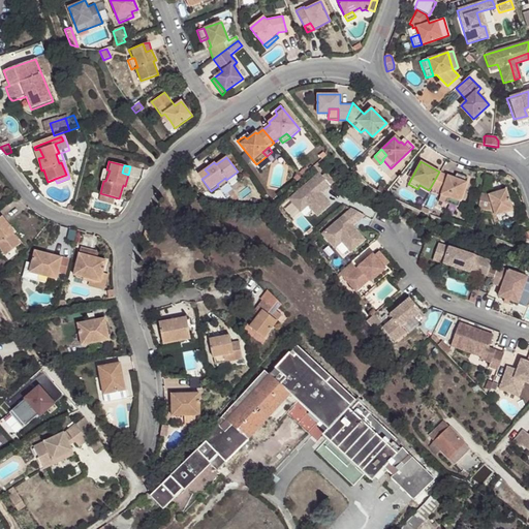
[(110,170),(106,169),(103,168),(100,180),(103,181),(105,181),(110,170)]
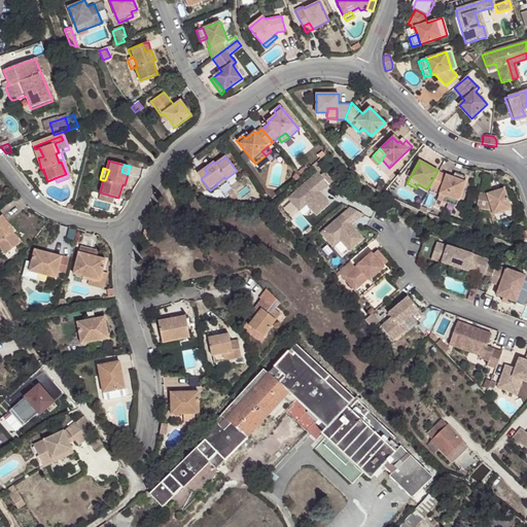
[(198,174),(201,178),(208,173),(204,169),(198,174)]
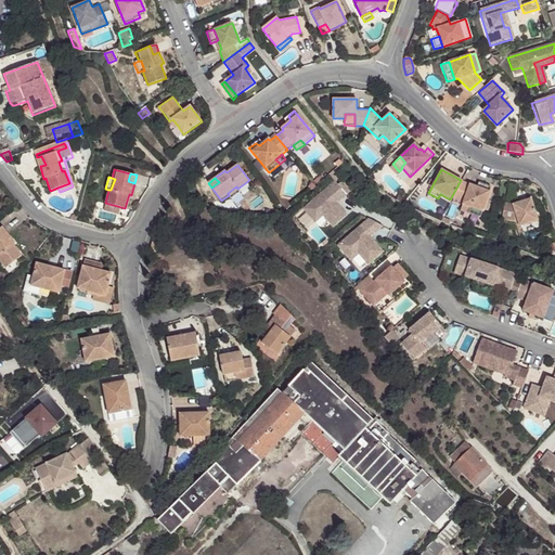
[(348,194),(337,180),(305,207),(317,221),(325,215),(335,227),(348,215),(335,198),(338,196),(341,201),(348,194)]
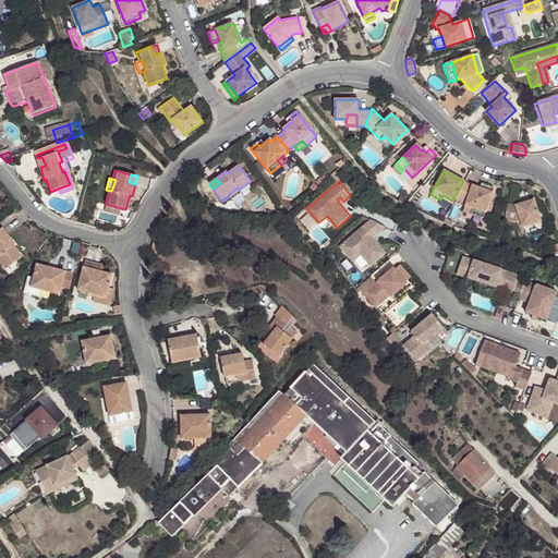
[(464,182),(463,181),(452,201),(455,202),(456,199),(466,204),(465,205),(472,207),(470,214),(483,218),(494,187),(486,185),(485,190),(480,187),(478,190),(463,184),(464,182)]
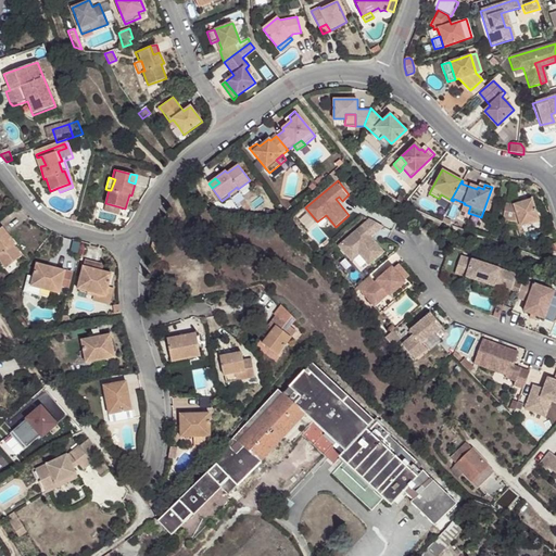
[(228,193),(229,196),(231,199),(240,192),(238,189),(237,187),(228,193)]
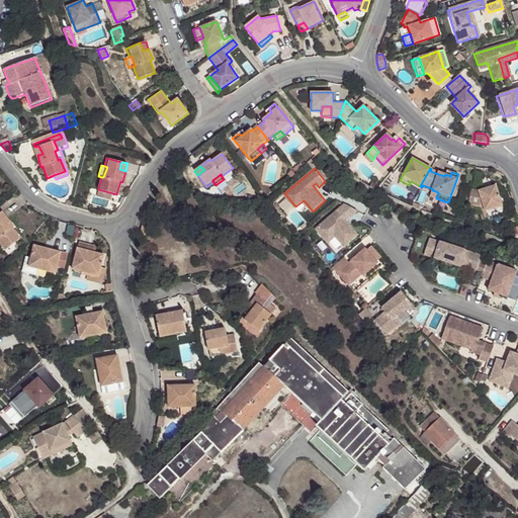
[(409,185),(418,190),(420,186),(411,181),(409,185)]
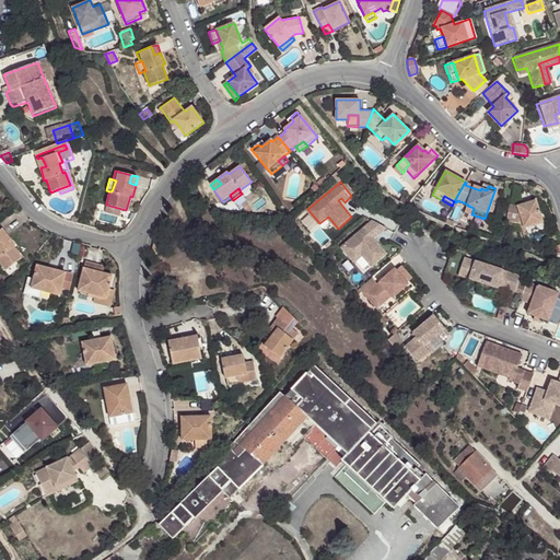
[(510,205),(506,221),(523,224),(524,229),(543,223),(535,201),(517,206),(510,205)]
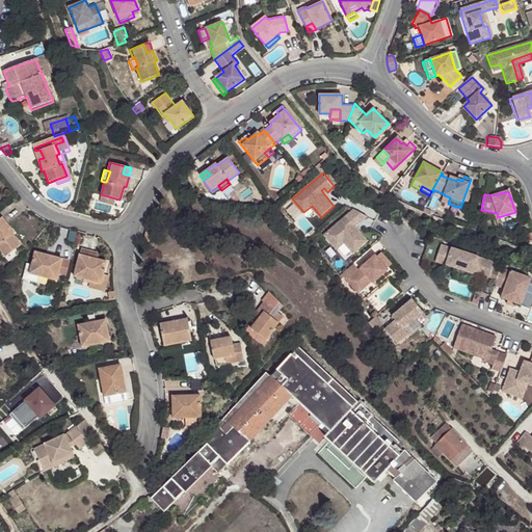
[(450,197),(444,195),(442,202),(448,204),(450,197)]
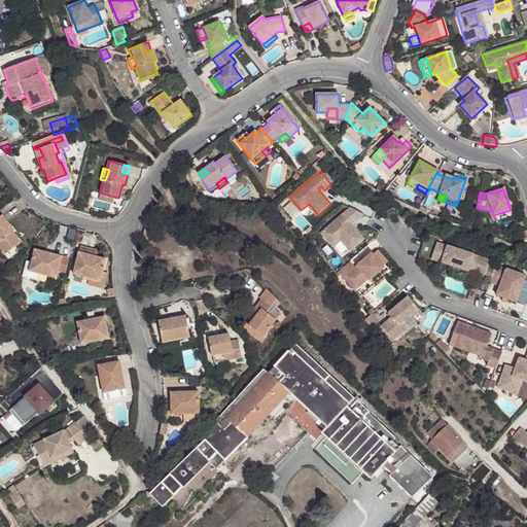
[(363,215),(351,207),(321,233),(330,243),(339,237),(342,240),(350,250),(364,239),(352,224),(363,215)]
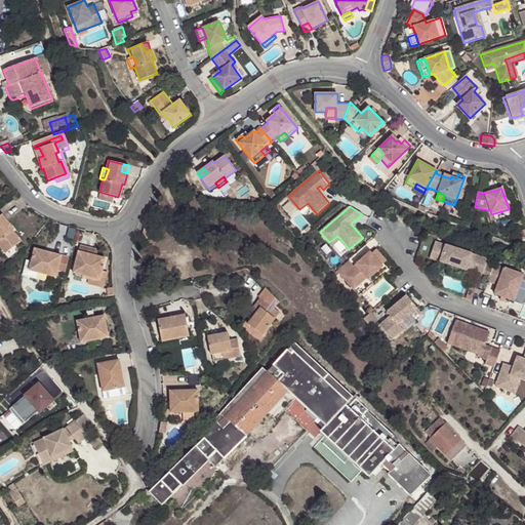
[(2,224),(0,220),(0,246),(5,253),(21,242),(12,232),(14,231),(6,220),(2,224)]
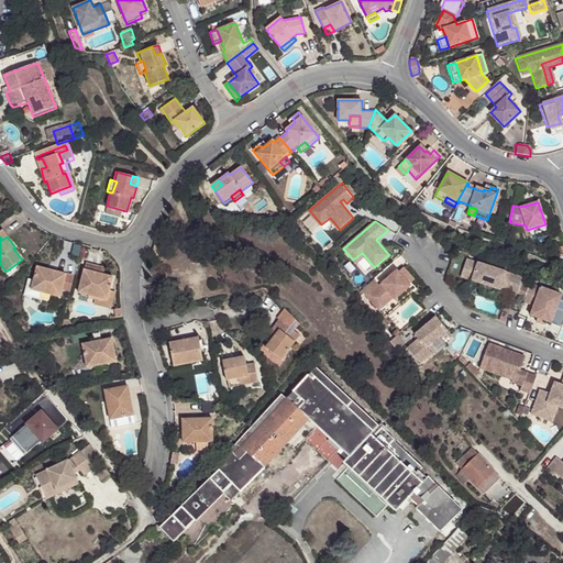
[(362,253),(353,260),(356,263),(365,256),(362,253)]
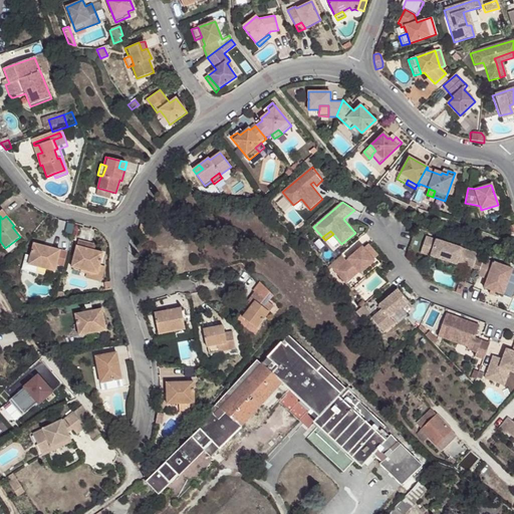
[(427,238),(421,254),(457,266),(458,265),(473,270),(478,256),(427,238)]
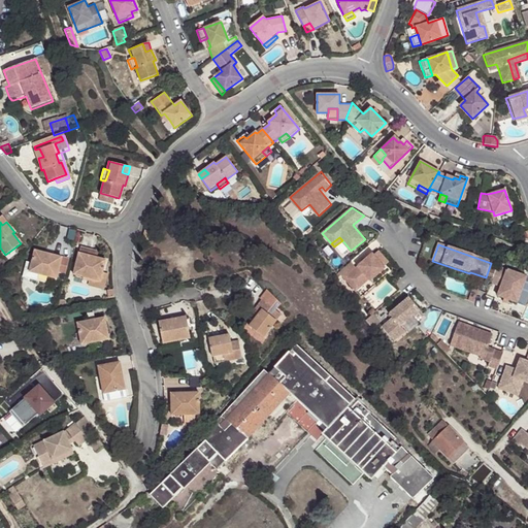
[(87,277),(101,281),(102,274),(106,260),(96,257),(89,255),(91,250),(80,246),(79,253),(73,274),(87,277)]
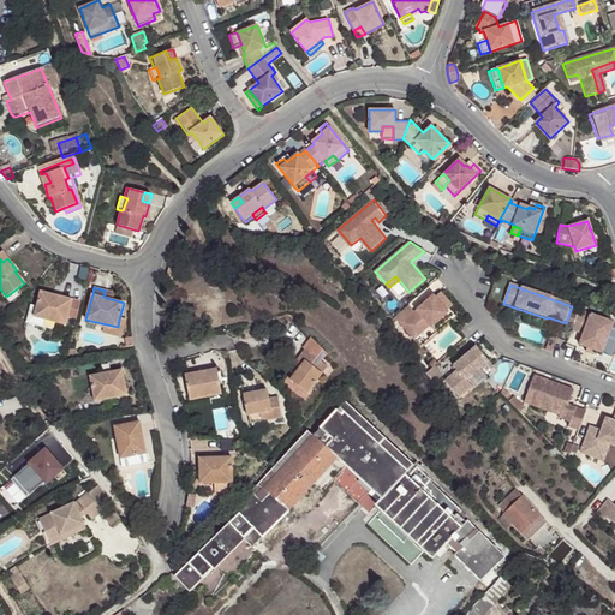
[(72,299),(41,291),(37,306),(31,304),(27,322),(43,326),(45,318),(66,324),(72,299)]
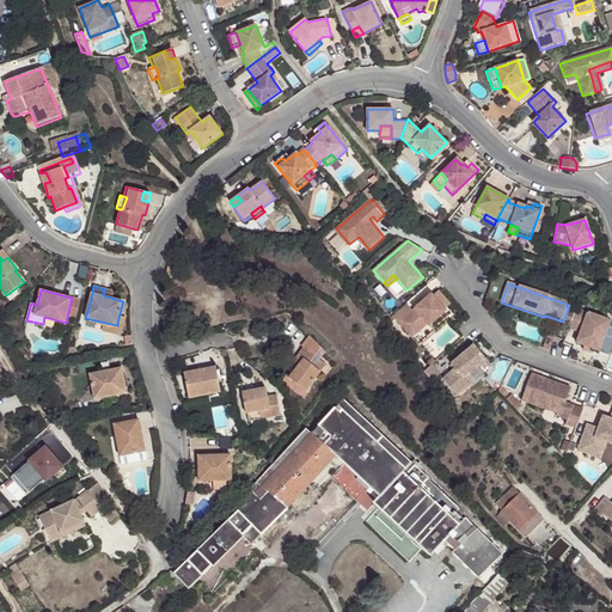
[(439,291),(433,295),(445,310),(451,305),(439,291)]
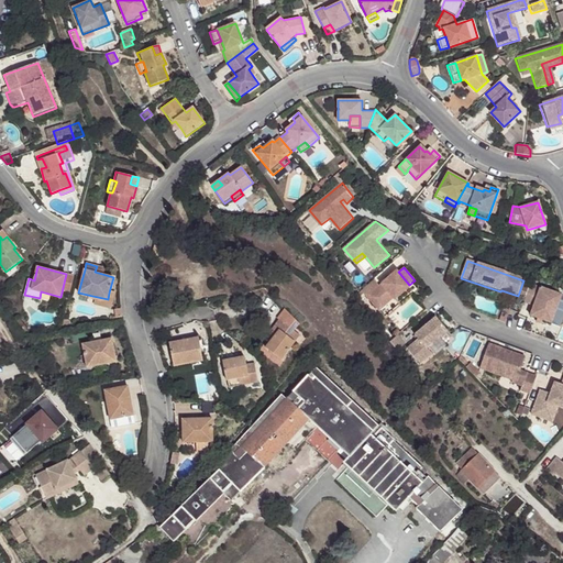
[(374,279),(362,290),(378,310),(394,298),(395,299),(410,286),(409,285),(398,272),(397,271),(379,286),(374,279)]
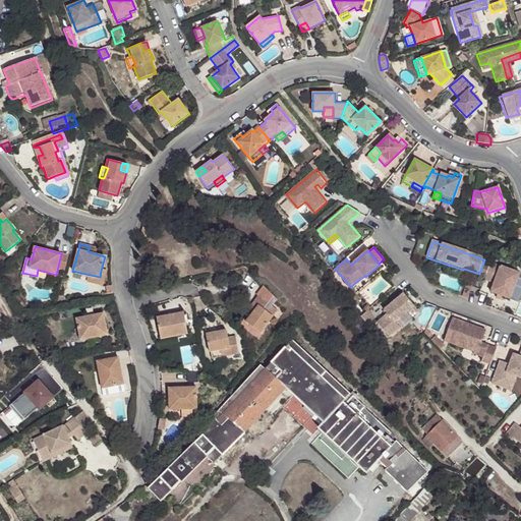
[(519,277),(490,266),(484,282),(494,286),(490,295),(510,302),(519,277)]
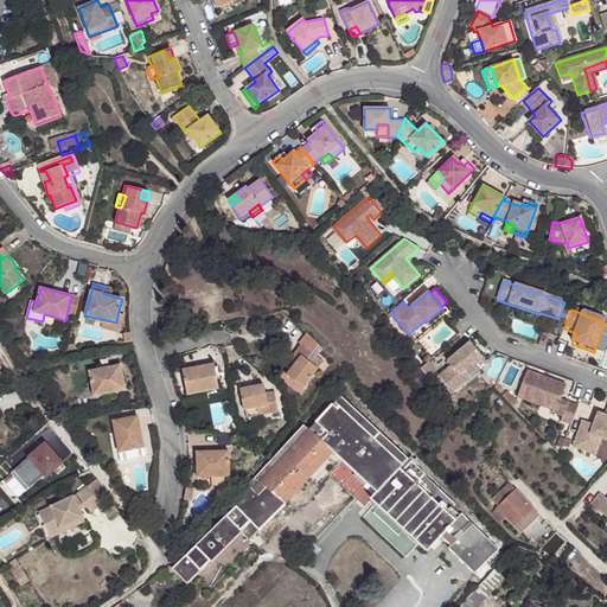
[(116,323),(100,319),(98,325),(120,331),(123,317),(117,315),(116,323)]
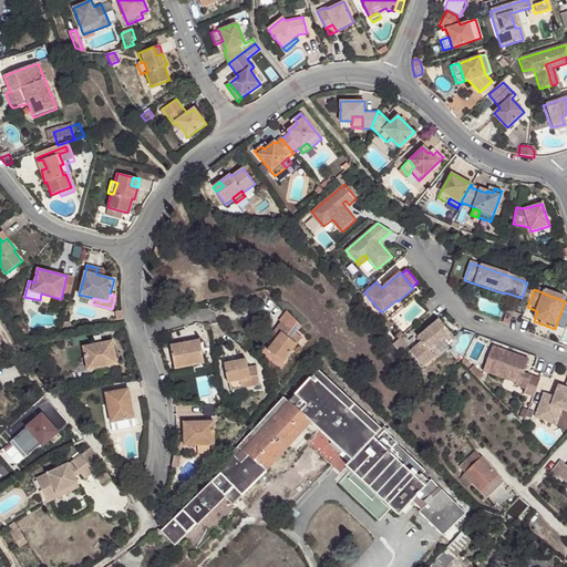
[(566,322),(566,301),(565,301),(555,329),(564,332),(566,322)]
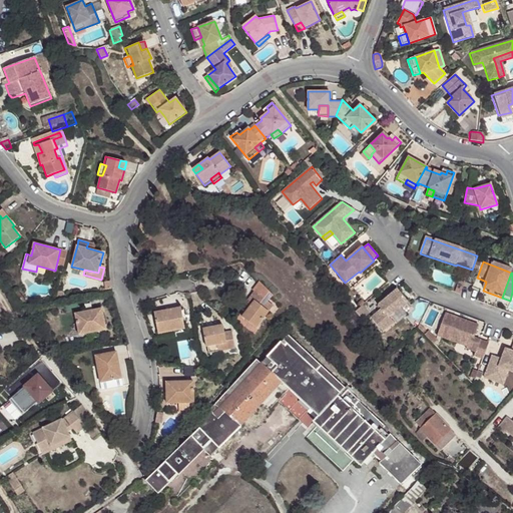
[(273,294),(259,280),(251,290),(253,292),(248,298),(254,302),(249,308),(242,317),(257,328),(274,305),(268,301),(273,294)]
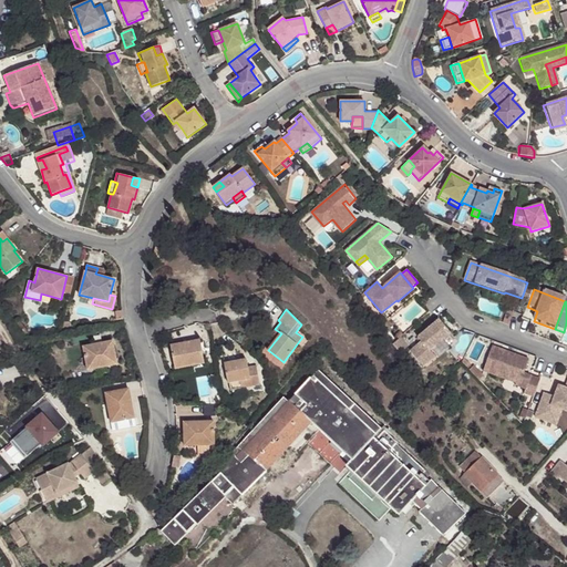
[(508,312),(503,326),(508,327),(513,315),(508,312)]
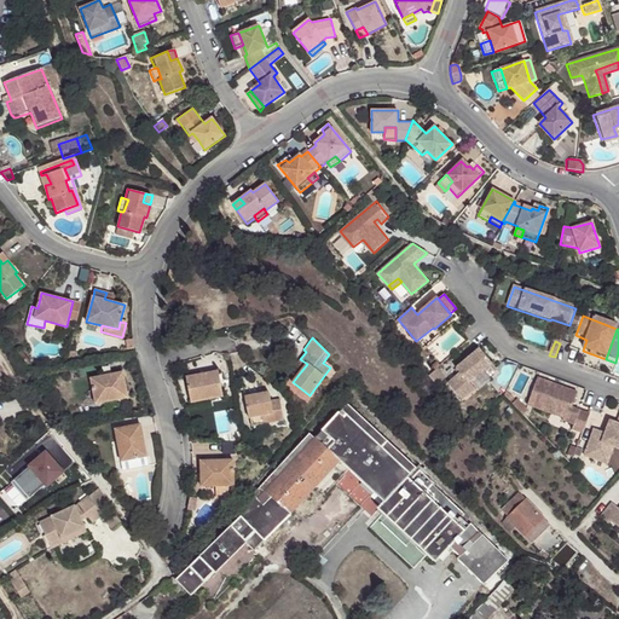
[(468,383),(491,364),(479,351),(456,369),(460,374),(447,385),(461,401),(474,391),(468,383)]
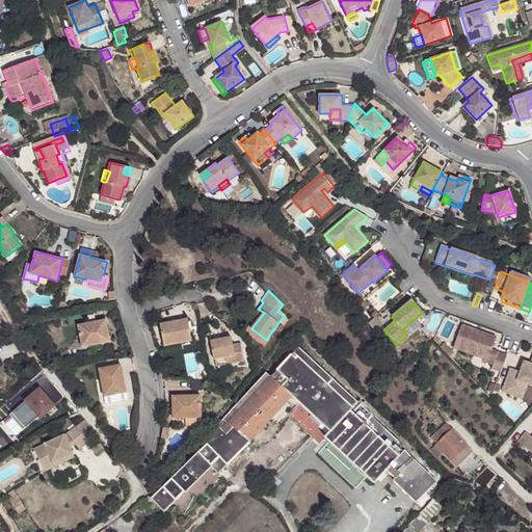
[(254,315),(259,319),(264,313),(258,309),(254,315)]
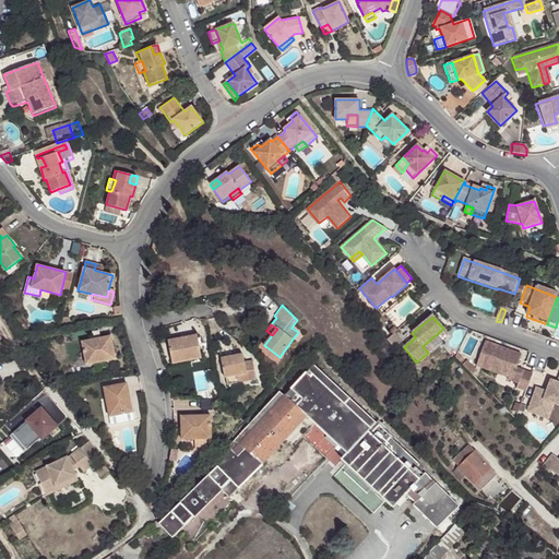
[(168,341),(173,363),(201,357),(197,335),(168,341)]
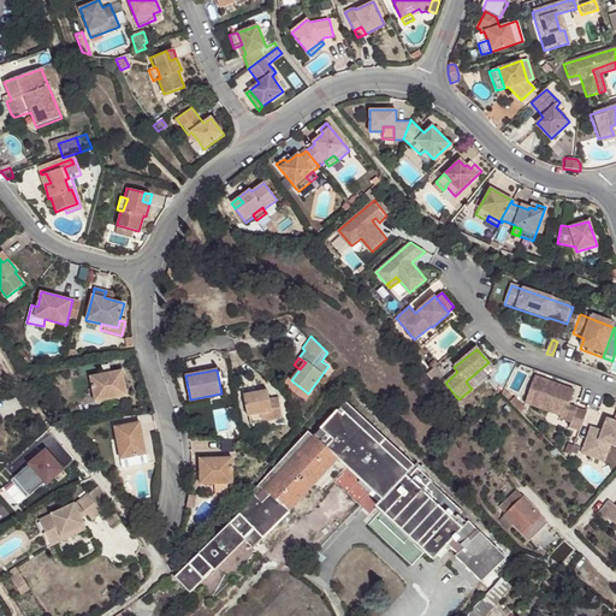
[(122,371),(90,377),(95,402),(128,396),(122,371)]
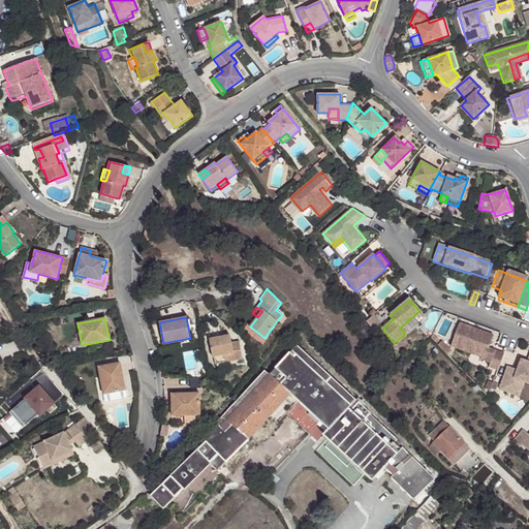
[(493,337),(459,323),(450,344),(481,355),(480,359),(479,361),(489,364),(488,368),(496,371),(502,354),(488,349),(493,337)]
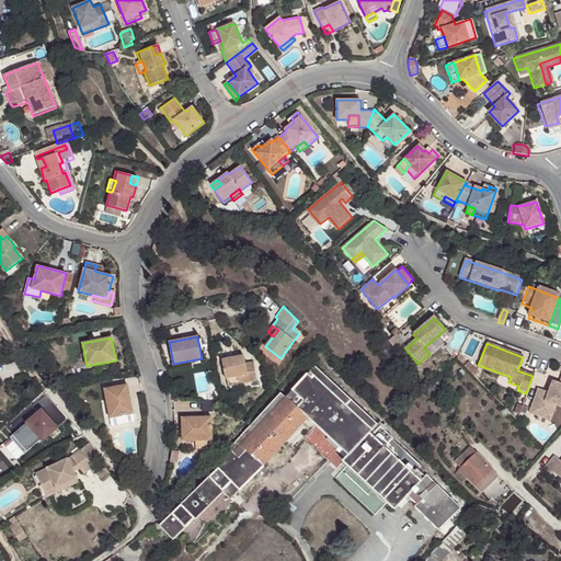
[(376,423),(318,368),(331,356),(322,346),(320,344),(316,345),(301,363),(310,371),(309,374),(293,391),(292,390),(285,397),(281,392),(210,469),(208,467),(190,489),(191,491),(185,497),(186,499),(160,525),(173,539),(196,517),(194,515),(220,490),(231,501),(264,467),(263,466),(283,445),(287,448),(290,444),(287,441),(308,418),(348,456),(345,460),(398,508),(408,499),(425,479),(419,471),(422,468),(392,441),(393,439),(380,427),(374,434),(370,431),(376,423)]
